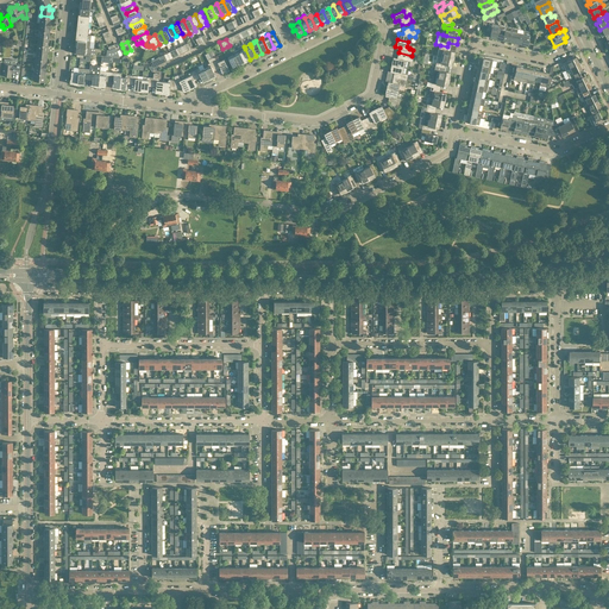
[(440,45),(438,55),(453,58),(456,51),(447,50),(447,46),(440,45)]
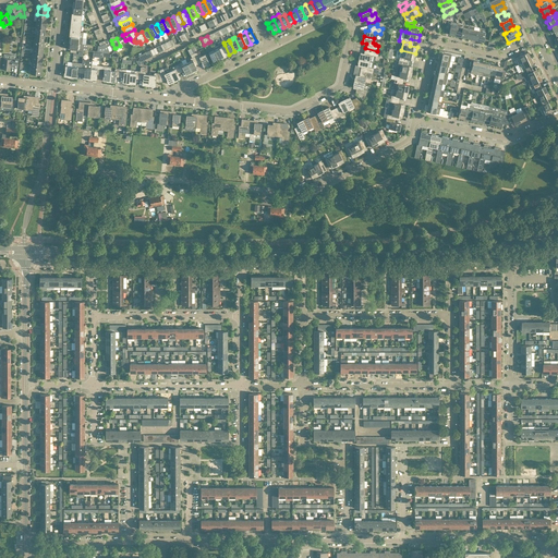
[(223,43),(218,45),(220,48),(225,57),(229,55),(225,45),(223,43)]
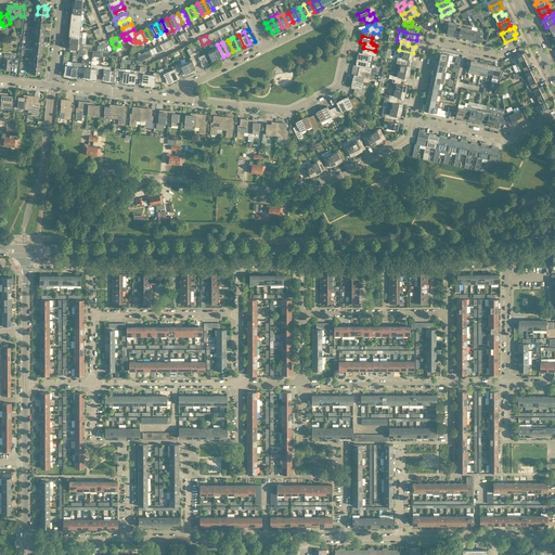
[(98,46),(97,51),(101,52),(103,52),(105,52),(108,53),(106,46),(105,43),(100,46),(98,46)]
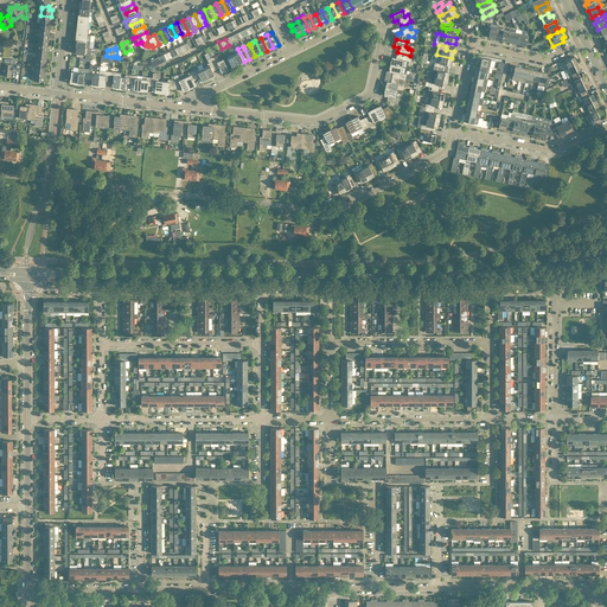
[(237,49),(232,52),(234,55),(238,64),(244,62),(240,52),(237,49)]
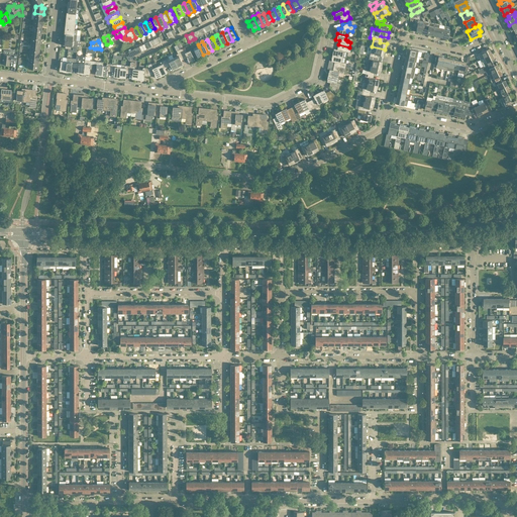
[(198,44),(193,46),(194,49),(196,53),(198,58),(203,55),(199,46),(198,44)]
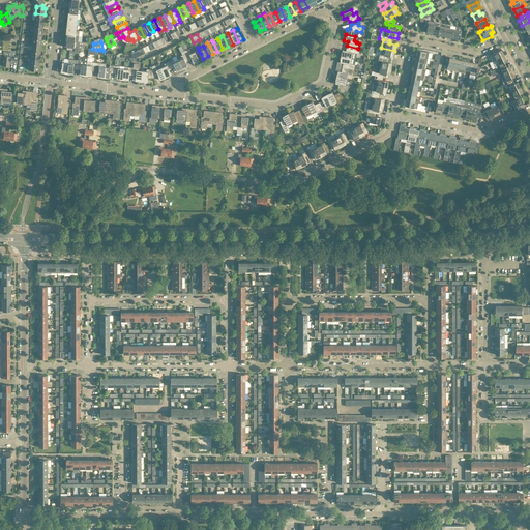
[(342,50),(341,56),(351,58),(355,59),(357,53),(358,54),(359,49),(358,49),(347,46),(346,51),(342,50)]
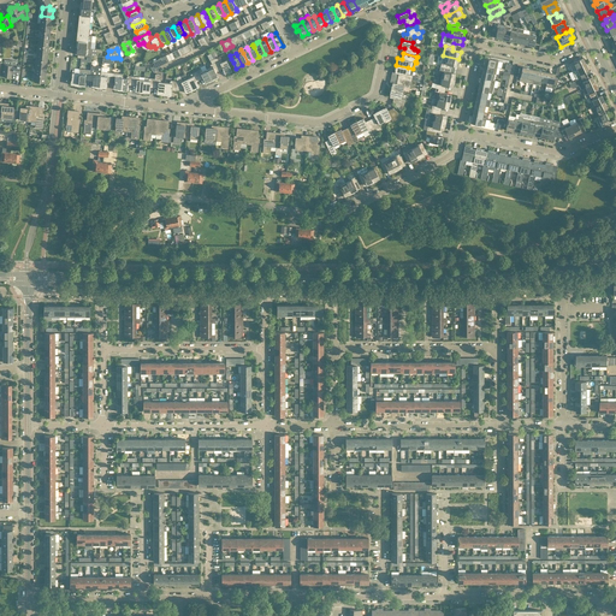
[(169,61),(166,55),(153,61),(155,67),(169,61)]
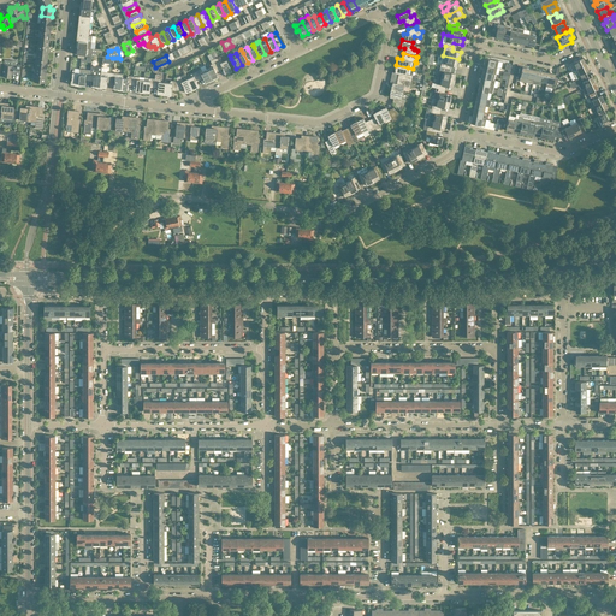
[(443,55),(440,66),(448,69),(449,64),(457,66),(458,59),(443,55)]
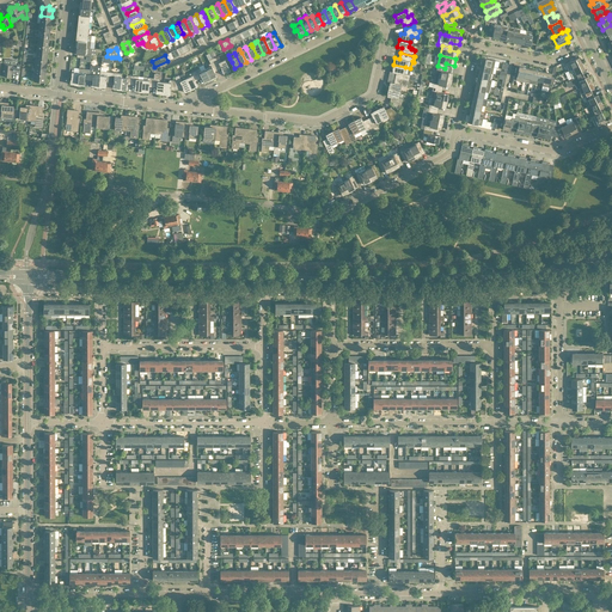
[(215,56),(213,59),(218,68),(220,67),(224,73),(231,69),(225,59),(221,61),(219,59),(218,60),(215,56)]
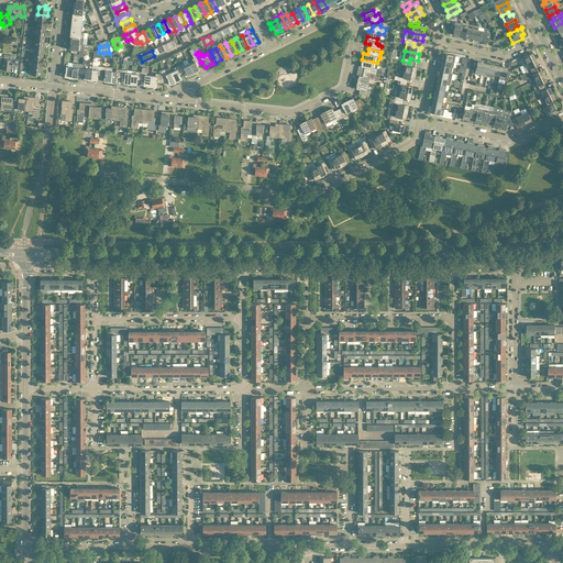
[(520,58),(523,64),(536,58),(532,52),(520,58)]
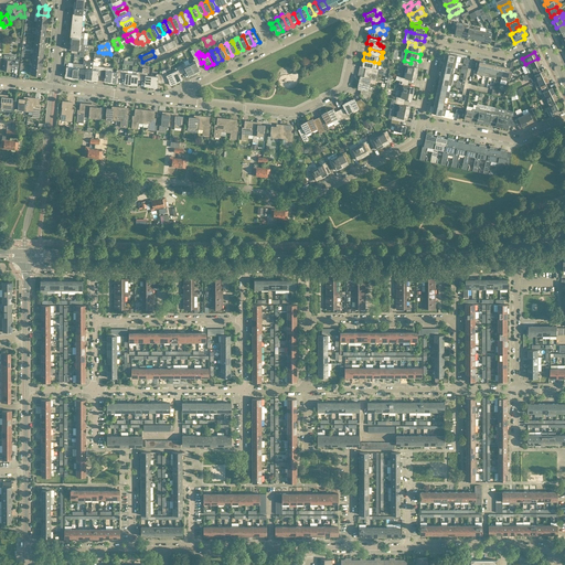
[(445,53),(444,59),(456,62),(456,61),(460,62),(461,56),(457,56),(457,55),(454,54),(445,53)]
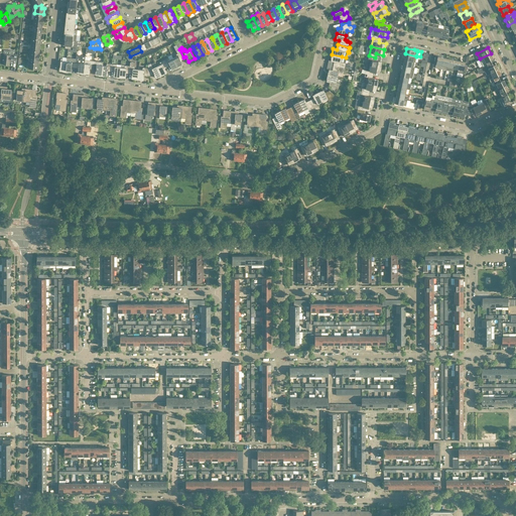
[(176,56),(173,57),(177,67),(183,65),(180,58),(183,57),(179,49),(176,50),(177,53),(175,53),(176,56)]
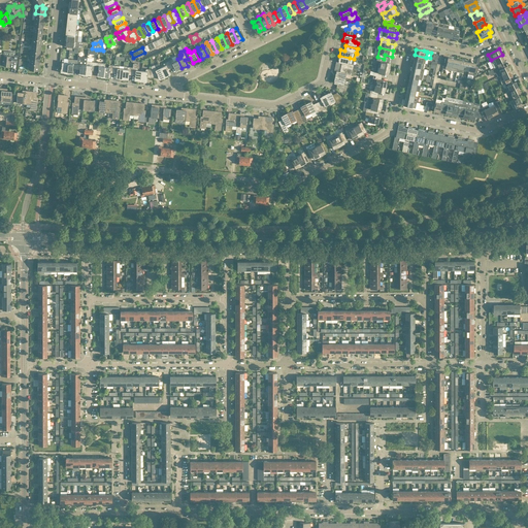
[(3,55),(3,60),(2,65),(4,65),(4,66),(7,66),(8,66),(9,66),(10,62),(18,63),(18,56),(13,56),(10,56),(3,55)]
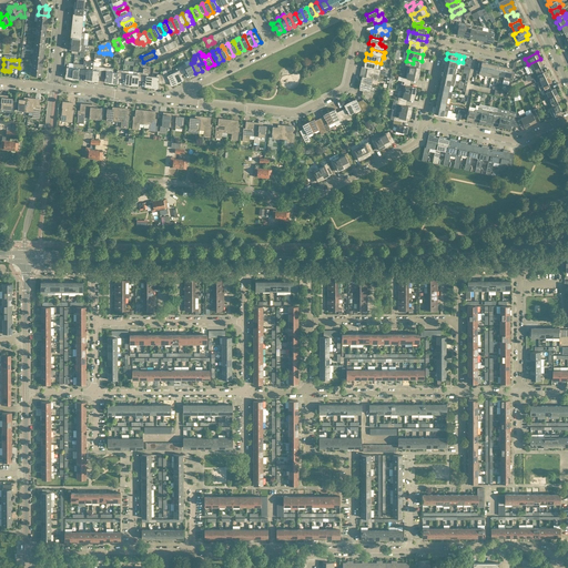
[(528,64),(533,73),(541,69),(540,66),(544,64),(540,59),(528,64)]
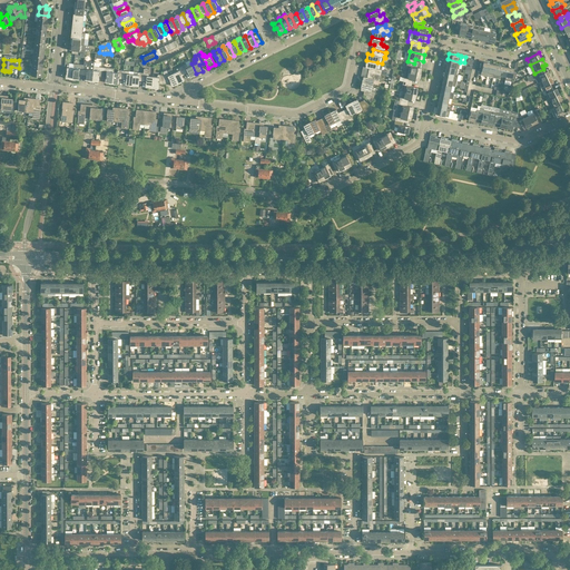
[(84,65),(82,74),(86,74),(86,80),(92,80),(94,67),(94,61),(86,60),(86,66),(84,65)]
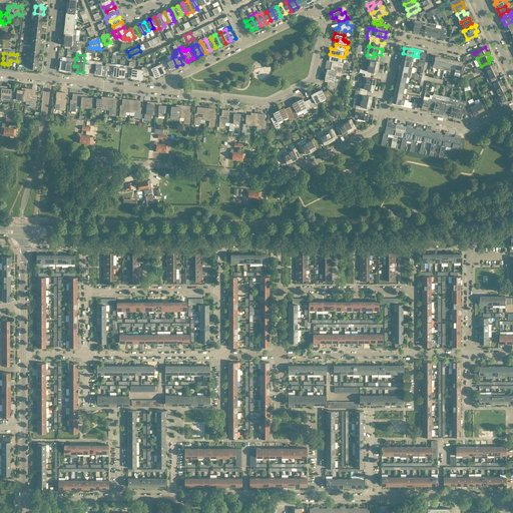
[(330,54),(329,59),(332,60),(331,65),(343,67),(344,62),(339,61),(340,56),(330,54)]
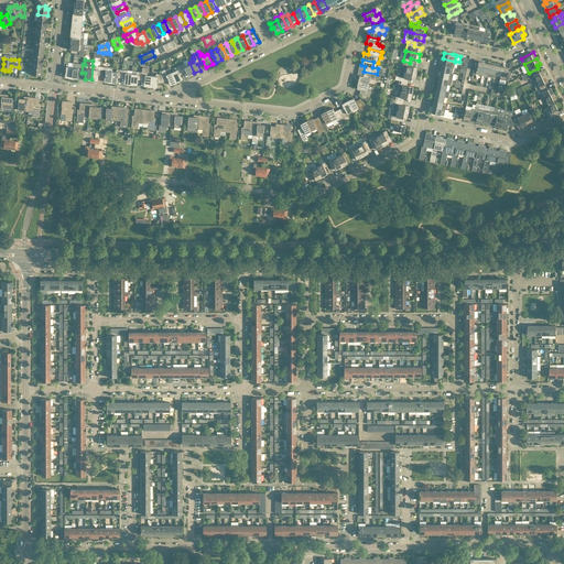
[(402,67),(401,71),(405,72),(416,74),(418,67),(410,66),(410,63),(403,61),(402,64),(402,67)]
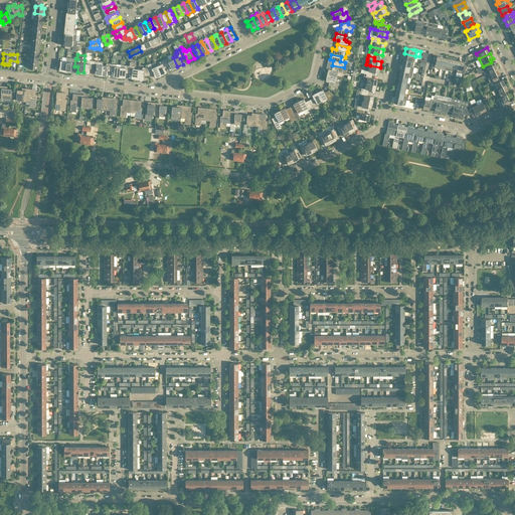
[(71,65),(74,66),(75,58),(66,57),(66,60),(65,71),(71,71),(71,65)]
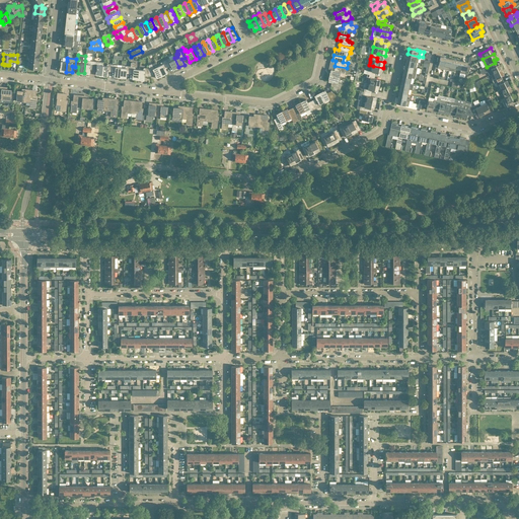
[(169,58),(165,60),(168,66),(170,65),(173,70),(178,67),(174,58),(171,60),(169,58)]
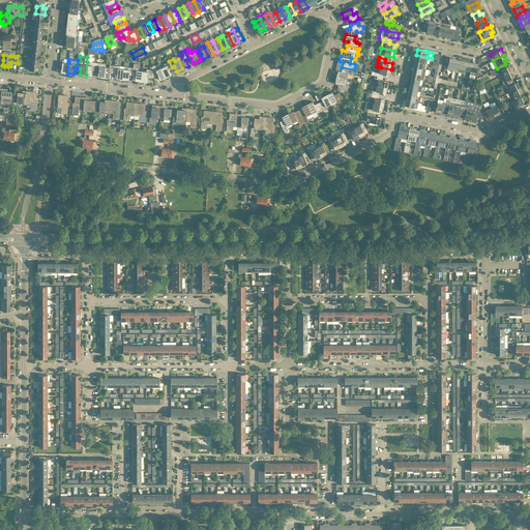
[(165,66),(162,67),(166,77),(171,75),(169,68),(172,67),(169,61),(164,63),(165,66)]
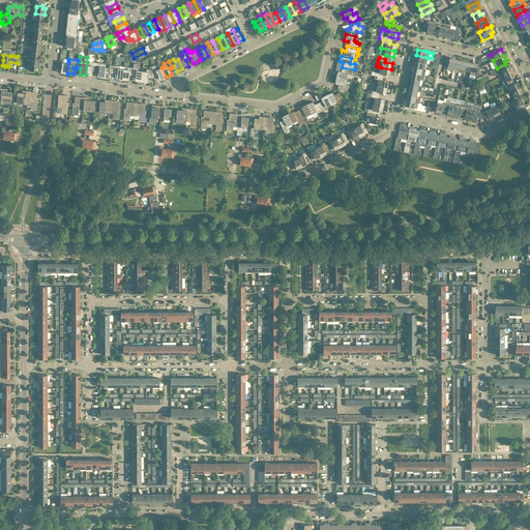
[(92,69),(95,69),(96,63),(87,62),(86,75),(91,76),(92,69)]
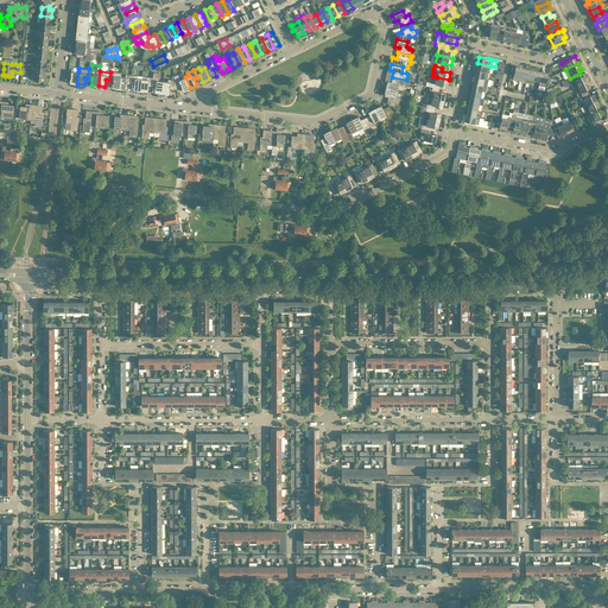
[(539,84),(539,86),(545,87),(545,86),(546,83),(548,76),(549,73),(542,71),(539,81),(539,84)]
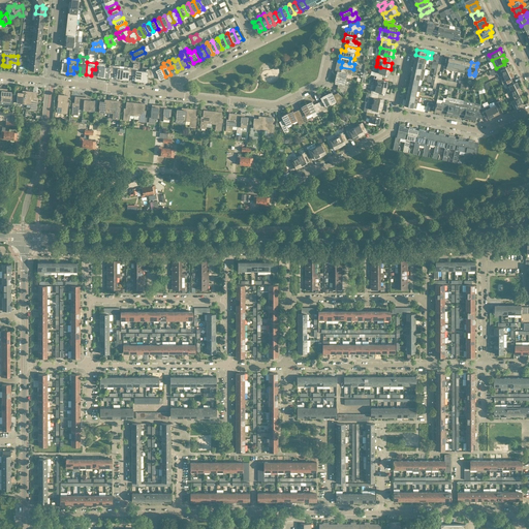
[(98,76),(103,76),(105,66),(105,64),(96,63),(95,69),(98,70),(98,76)]
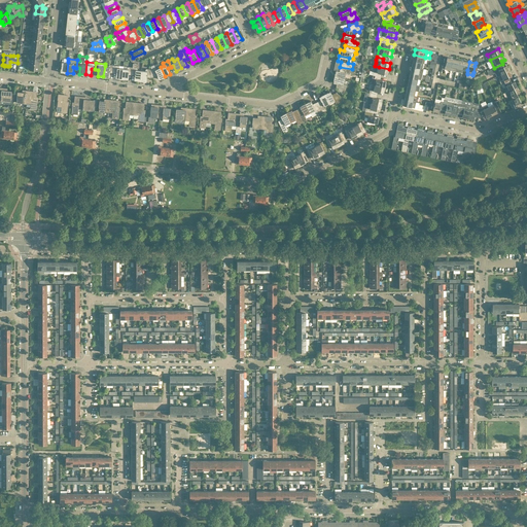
[(134,80),(140,80),(141,70),(138,70),(137,68),(138,64),(133,63),(133,67),(132,73),(135,74),(134,80)]
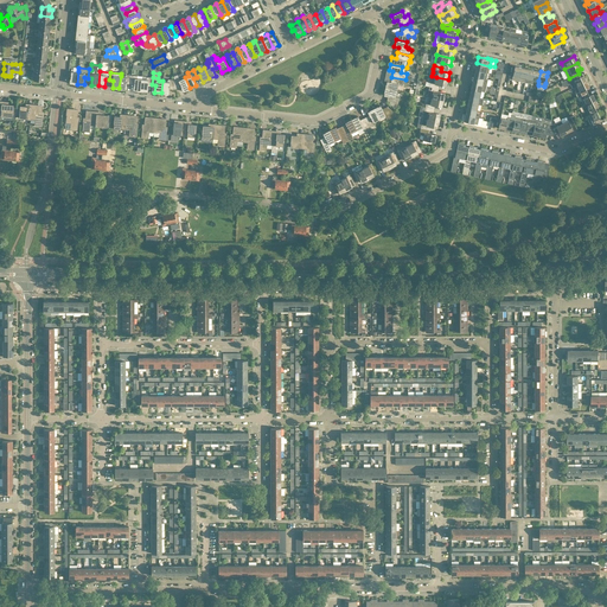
[(573,88),(587,81),(583,75),(580,76),(579,74),(569,78),(561,82),(563,88),(570,84),(573,88)]
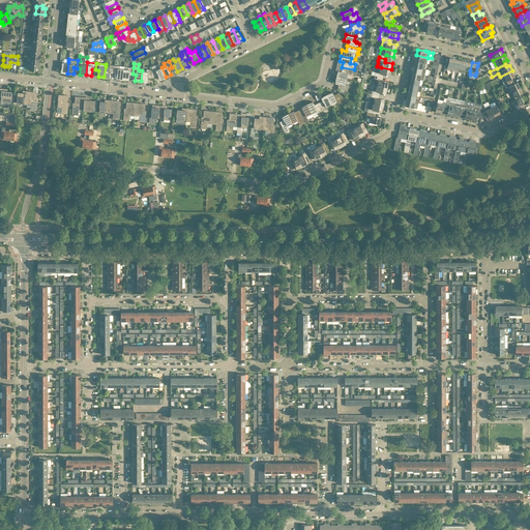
[(111,71),(114,71),(115,65),(110,65),(109,67),(106,66),(104,77),(110,78),(111,71)]
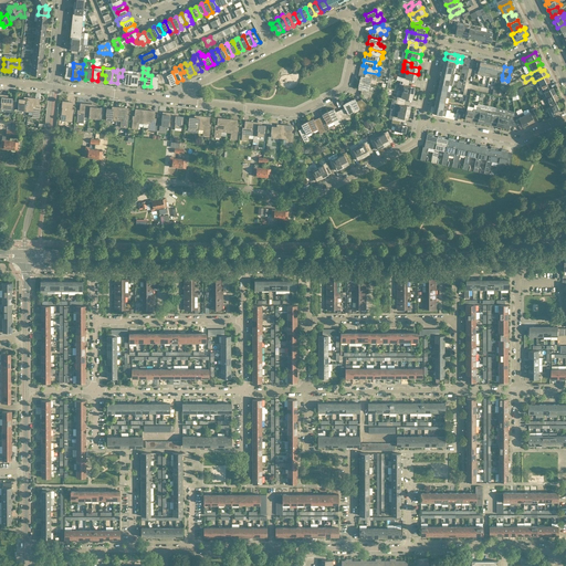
[(123,70),(122,76),(125,77),(125,84),(129,84),(130,84),(132,73),(133,71),(128,71),(123,70)]
